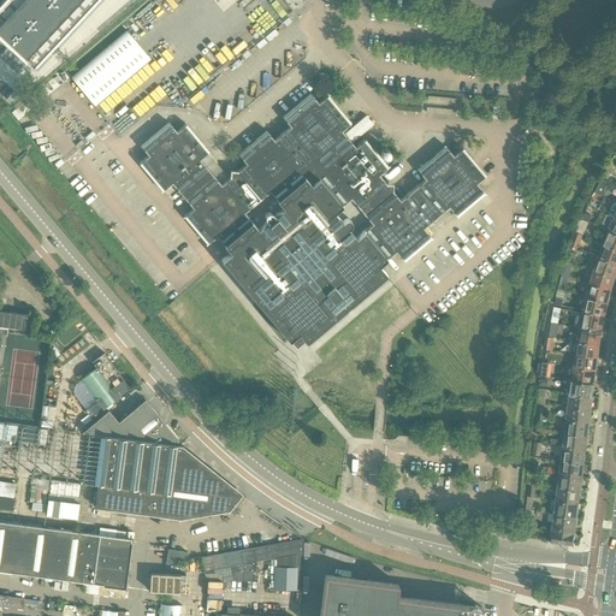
[(5,0),(4,0),(0,4),(0,16),(19,34),(30,23),(5,0)]
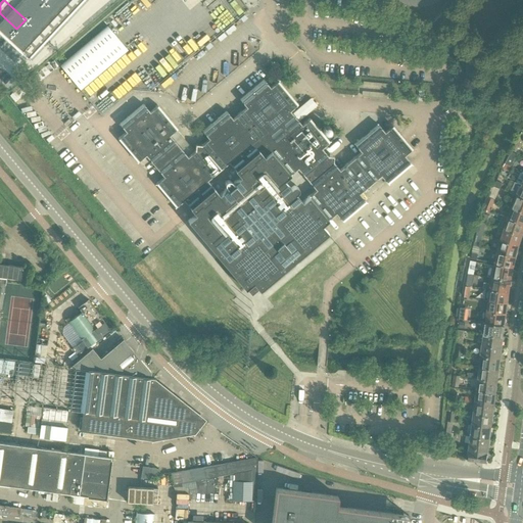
[(24,0),(4,0),(26,19),(35,9),(24,0)]
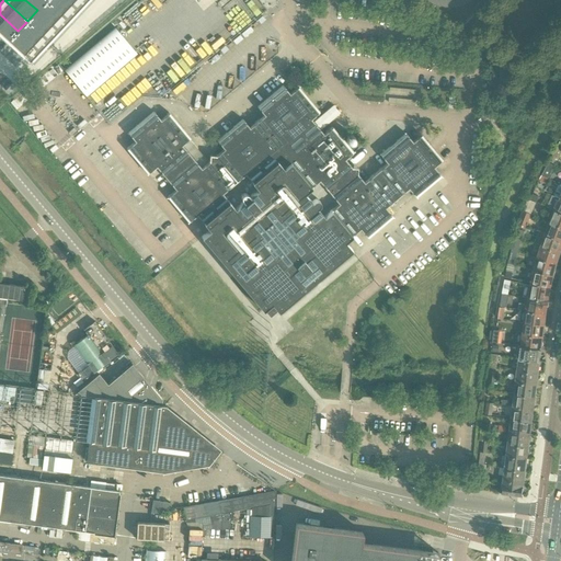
[(25,0),(37,10),(46,0),(25,0)]
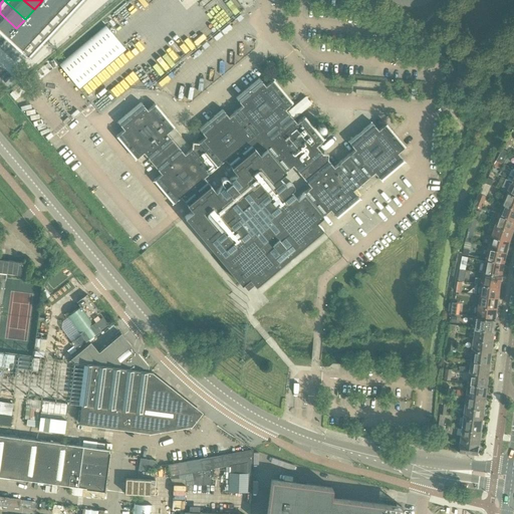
[(42,0),(34,9),(54,28),(63,19),(42,0)]
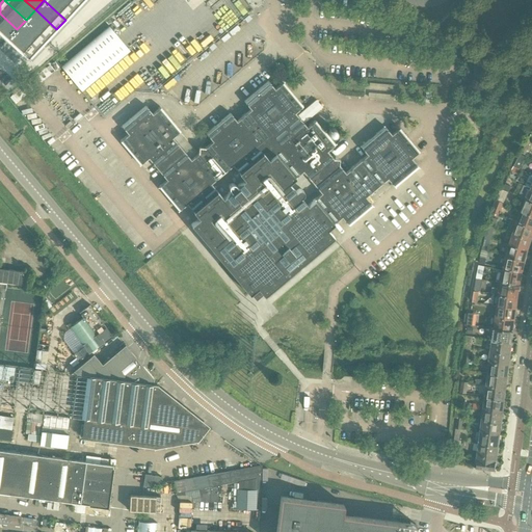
[(63,0),(44,0),(65,20),(75,9),(63,0)]
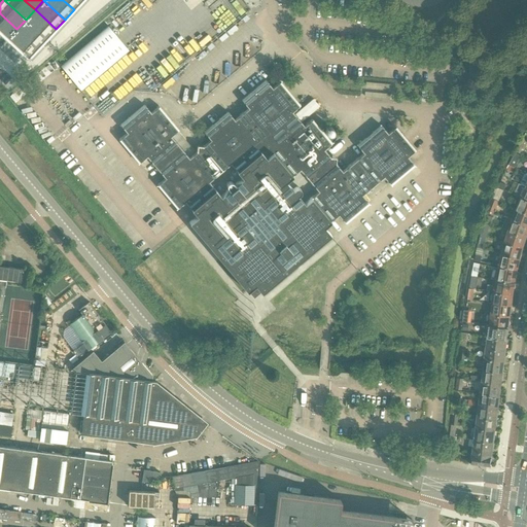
[(63,0),(74,9),(82,0),(63,0)]
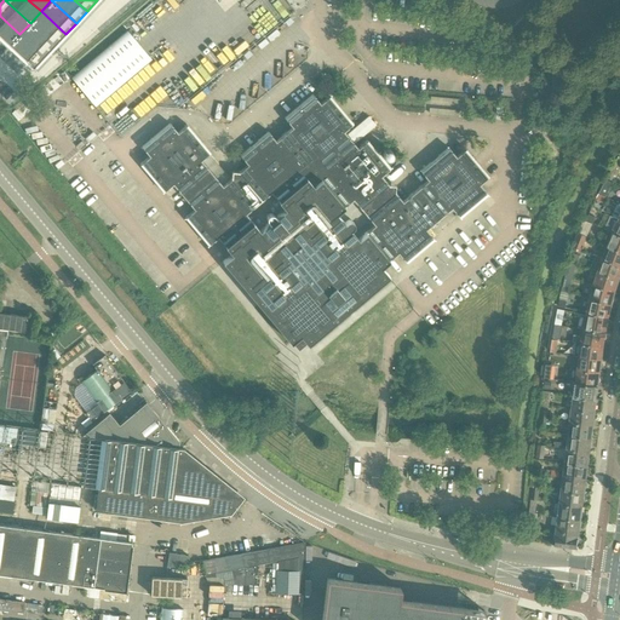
[(41,11),(30,23),(55,46),(65,34),(41,11)]
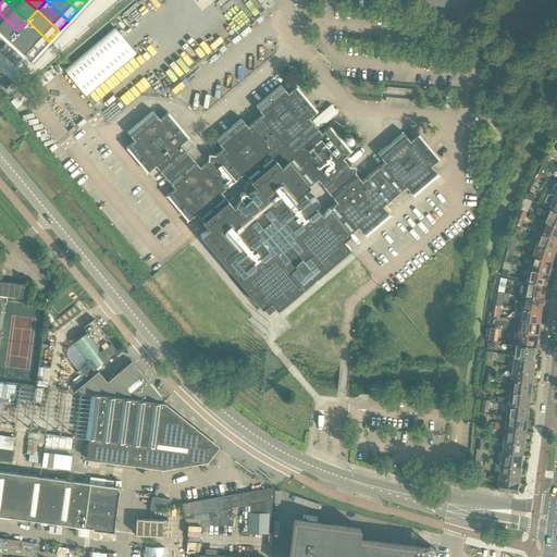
[(0,34),(8,41),(17,31),(0,14),(0,34)]
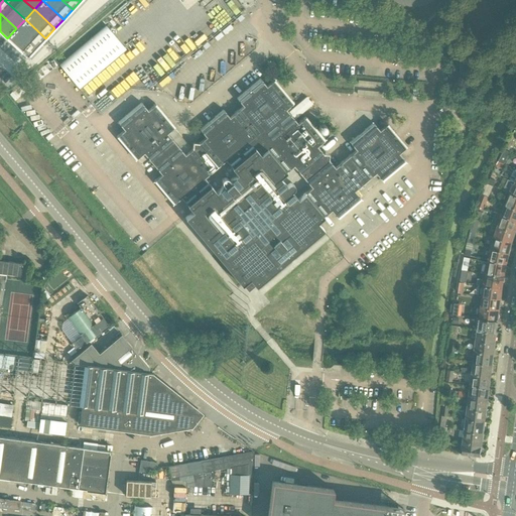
[(25,19),(16,28),(36,47),(45,38),(25,19)]
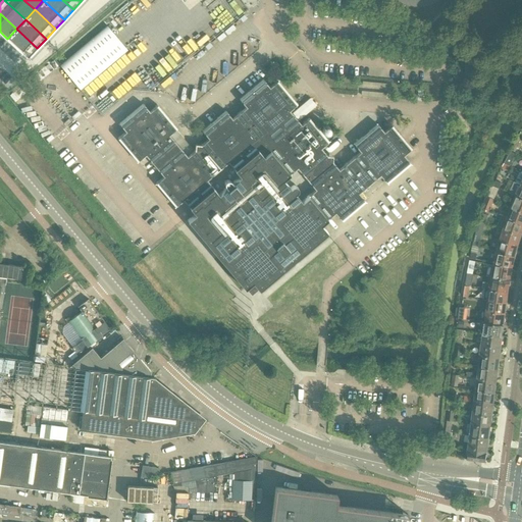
[(127,50),(107,25),(60,65),(81,90),(127,50)]
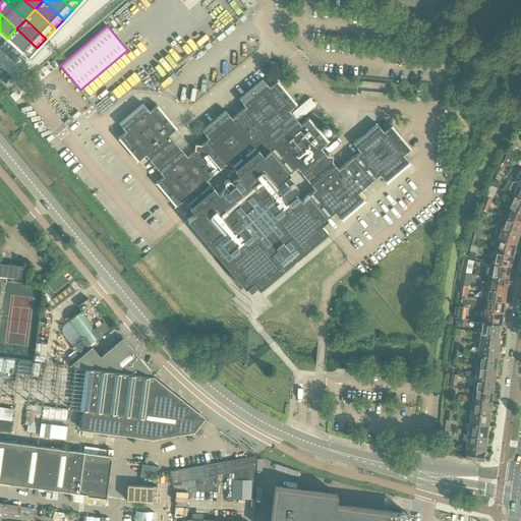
[(16,29),(7,39),(27,58),(37,48),(16,29)]
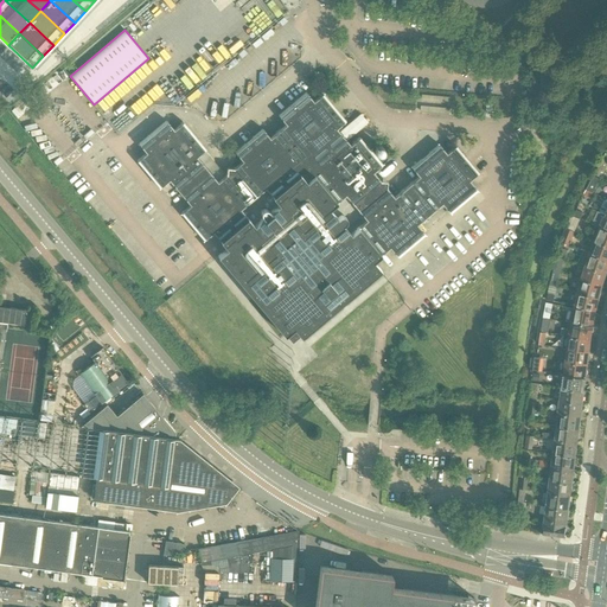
[(166,121),(139,144),(140,146),(141,146),(146,153),(140,158),(138,160),(160,187),(163,186),(163,185),(170,179),(174,186),(177,190),(177,189),(183,196),(184,198),(185,198),(191,205),(184,211),(184,210),(181,212),(204,240),(206,238),(206,237),(213,232),(219,238),(227,248),(217,256),(218,256),(254,298),(285,334),(285,336),(287,334),(288,336),(298,337),(300,334),(301,337),(301,336),(339,305),(343,301),(379,270),(381,270),(374,261),(390,247),(395,254),(397,256),(425,234),(422,231),(416,224),(423,218),(423,219),(426,217),(433,211),(435,209),(442,203),(447,210),(449,212),(477,190),(475,187),(474,187),(468,180),(475,174),(478,173),(455,146),(453,147),(446,153),(440,146),(441,146),(439,144),(411,167),(413,170),(419,176),(413,181),(411,181),(409,184),(403,190),(403,189),(401,191),(401,192),(394,197),(388,191),(388,190),(387,189),(387,181),(381,180),(378,179),(372,172),(379,166),(382,165),(358,138),(357,139),(350,145),(344,139),(344,138),(342,135),(336,128),(343,122),(343,123),(345,121),(323,94),(320,95),(320,96),(313,102),(307,95),(306,93),(279,115),(280,117),(286,125),(280,131),(279,129),(276,132),(276,133),(269,138),(264,132),(264,131),(262,129),(235,152),(237,154),(243,161),(236,167),(236,166),(234,168),(227,167),(227,174),(224,176),(224,177),(217,183),(212,176),(210,172),(209,173),(204,166),(203,164),(202,164),(196,157),(203,151),(203,152),(205,149),(183,122),(180,123),(180,125),(173,129),(167,123),(168,123),(166,121)]
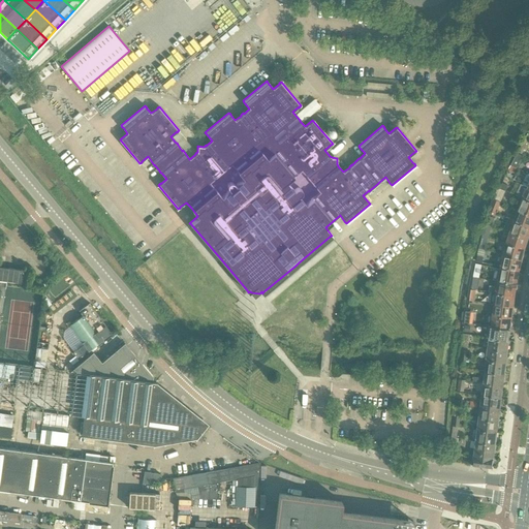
[(517,153),(511,164),(517,167),(523,157),(517,153)]
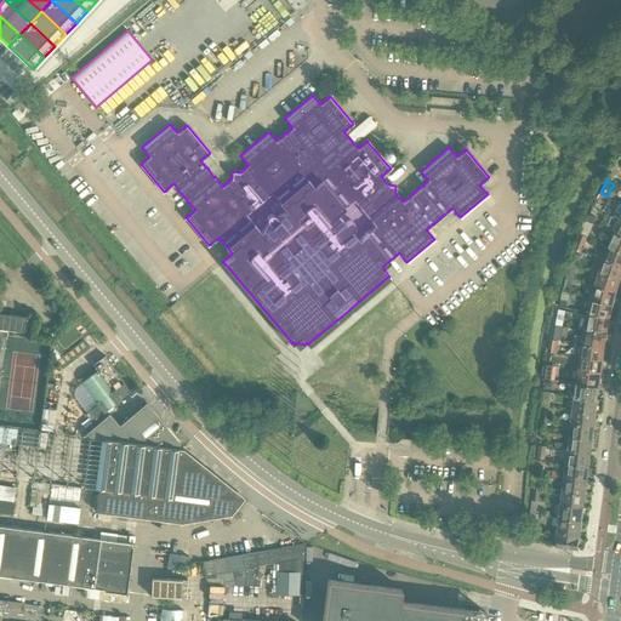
[(607,197),(600,193),(597,200),(603,203),(605,197),(607,198),(607,197)]
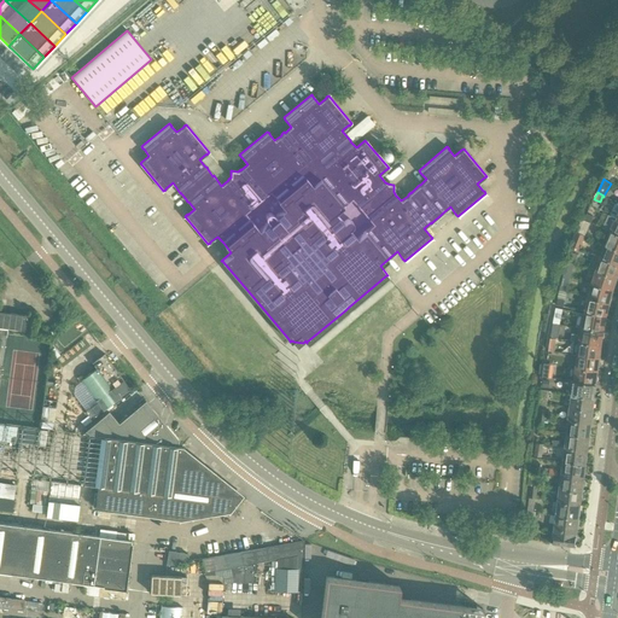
[(588,211),(584,220),(589,223),(593,225),(596,214),(588,211)]
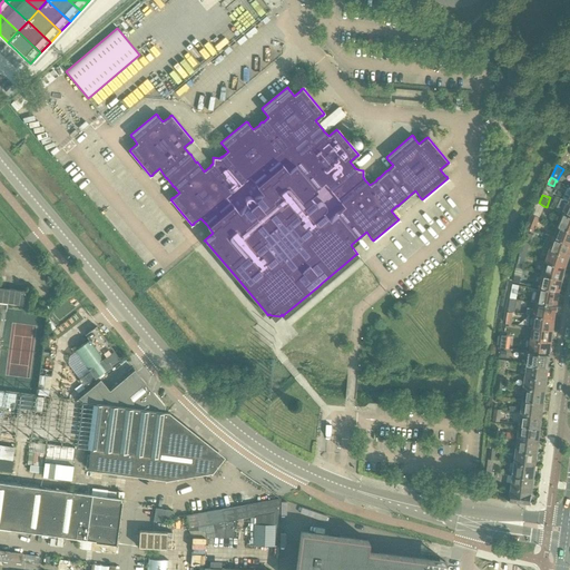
[(537,202),(531,214),(539,217),(543,206),(539,203),(537,202)]
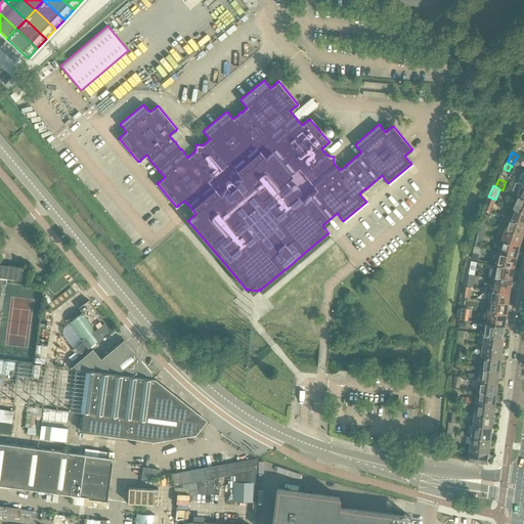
[(495,200),(488,197),(486,202),(484,209),(491,212),(494,205),(493,205),(495,200)]
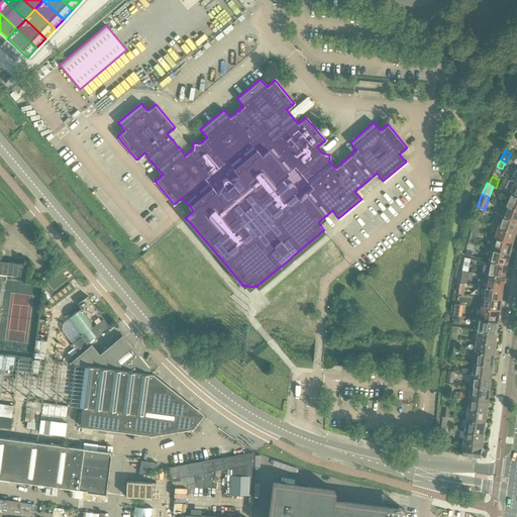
[(516,196),(511,194),(507,204),(516,208),(516,196)]
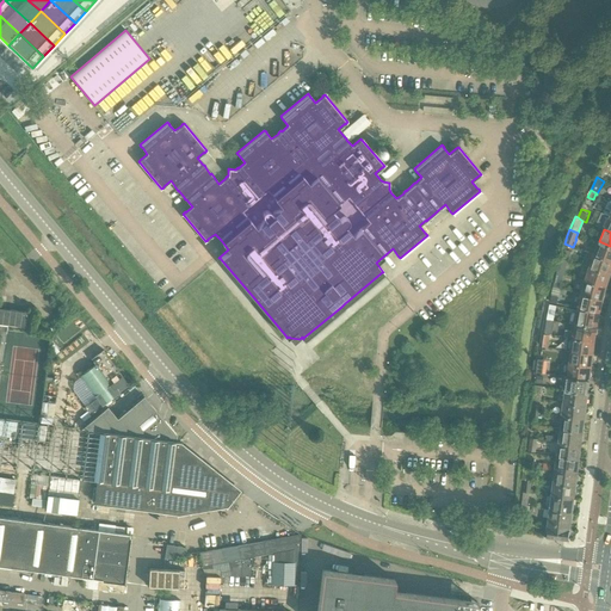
[(593,254),(610,260),(610,246),(599,241),(593,254)]
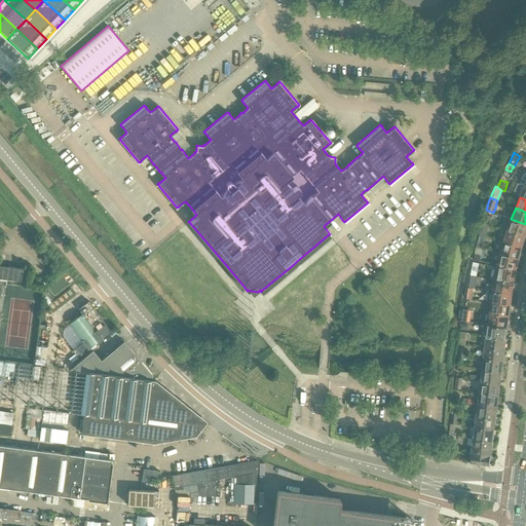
[(525,224),(511,219),(508,230),(524,235),(525,234),(525,233),(525,224)]
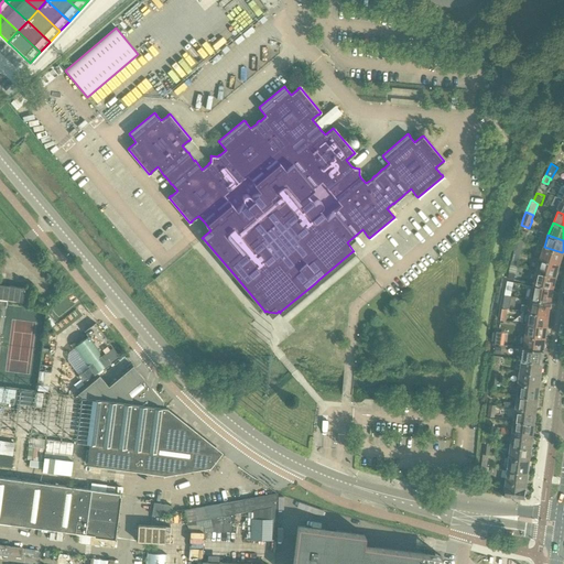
[(519,239),(514,252),(520,253),(524,240),(519,239)]
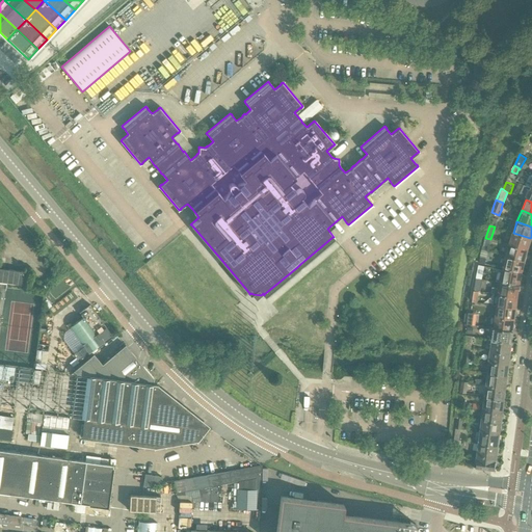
[(513,233),(509,244),(527,248),(529,244),(530,243),(531,240),(530,239),(530,238),(513,233)]
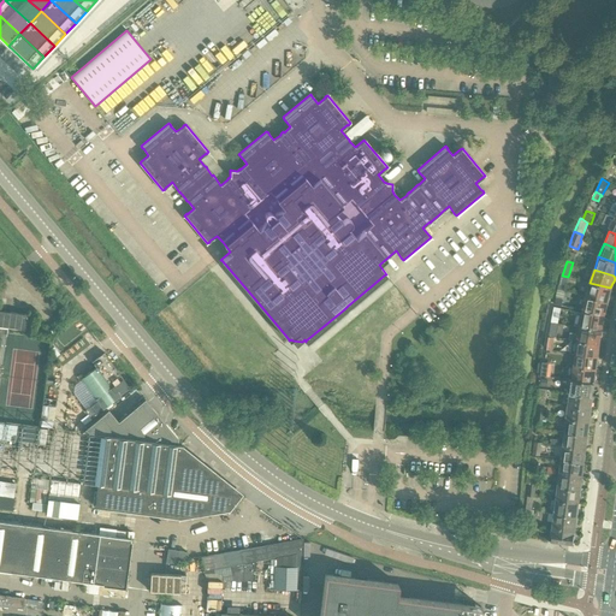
[(590,283),(586,296),(606,301),(609,300),(610,295),(609,294),(610,288),(590,283)]
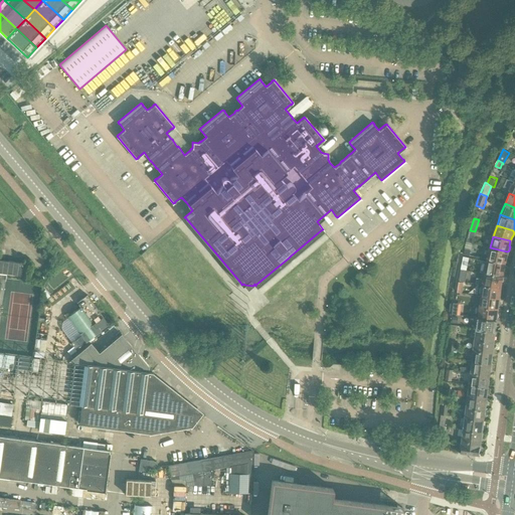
[(490,247),(488,260),(505,263),(506,258),(507,258),(508,253),(507,252),(507,251),(490,247)]
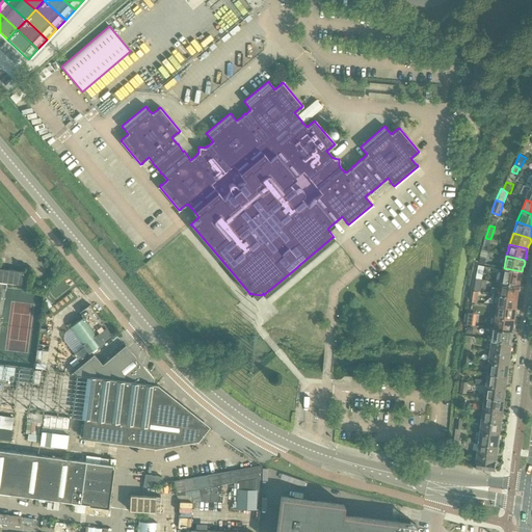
[(23,271),(7,269),(0,268),(0,282),(22,285),(23,271)]
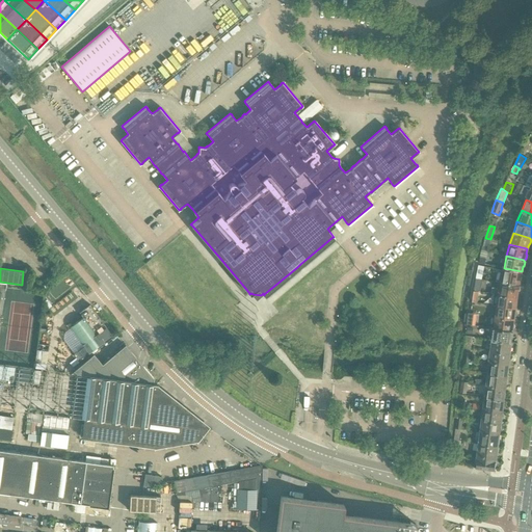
[(503,269),(501,282),(519,285),(519,284),(521,284),(521,280),(520,278),(521,273),(522,271),(504,268),(503,269)]
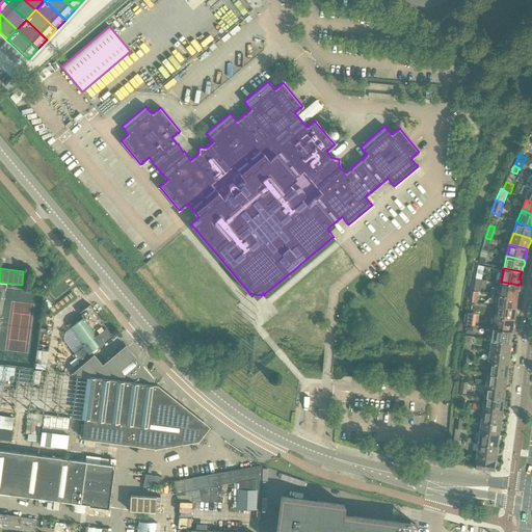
[(491,292),(495,293),(516,296),(517,291),(520,290),(520,287),(519,286),(519,285),(501,282),(500,288),(493,287),(491,292)]
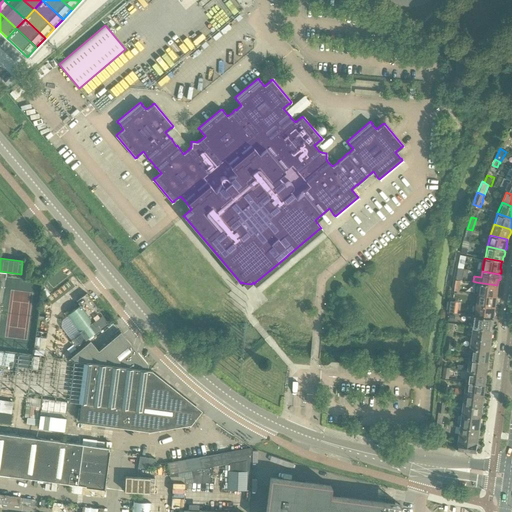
[(479,287),(479,294),(496,296),(496,295),(497,294),(498,291),(497,290),(497,285),(476,282),(476,286),(479,287)]
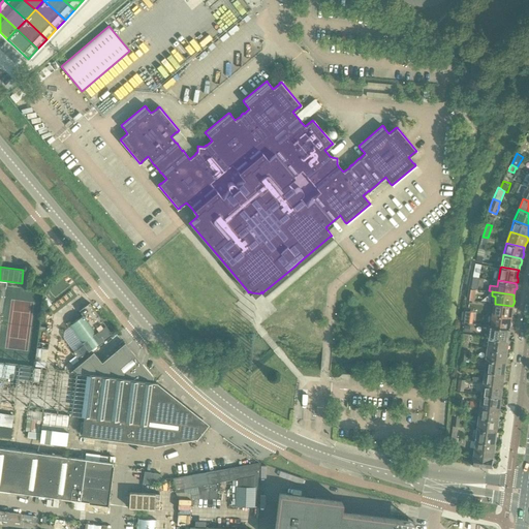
[(88,350),(112,334),(109,329),(89,303),(79,310),(82,315),(69,325),(83,344),(72,351),(75,356),(87,348),(88,350)]
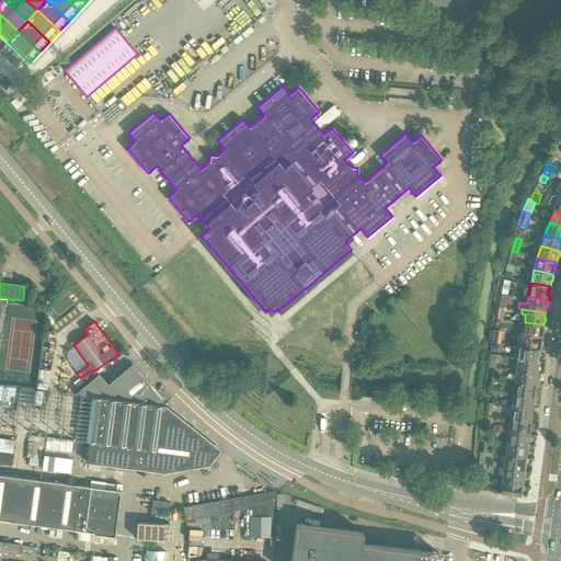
[(518,333),(523,333),(541,336),(542,331),(545,330),(545,327),(544,325),(544,324),(525,322),(524,329),(519,328),(518,333)]
